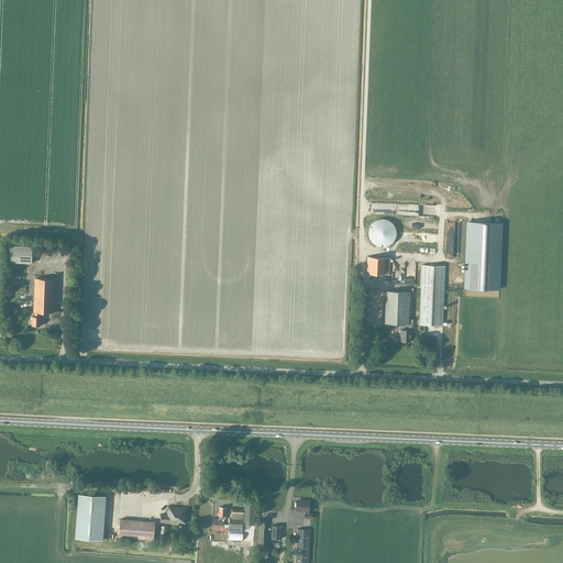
[(382,246),(383,246),(384,246),(385,246),(386,246),(387,245),(388,245),(389,245),(390,244),(392,243),(393,243),(393,242),(394,241),(395,240),(395,239),(396,238),(396,236),(396,235),(396,234),(396,233),(396,232),(396,231),(396,229),(396,228),(395,227),(395,225),(394,225),(393,224),(393,223),(392,222),(390,221),(389,221),(388,220),(387,220),(386,220),(385,219),(384,219),(383,219),(382,219),(381,219),(379,220),(378,220),(377,220),(376,221),(375,221),(374,222),(373,223),(372,224),(372,225),(371,225),(370,227),(370,228),(370,229),(370,231),(368,232),(368,233),(368,234),(370,235),(370,236),(370,238),(370,239),(371,240),(372,241),(372,242),(373,243),(374,243),(375,244),(376,245),(377,245),(378,245),(379,246),(381,246),(382,246)]
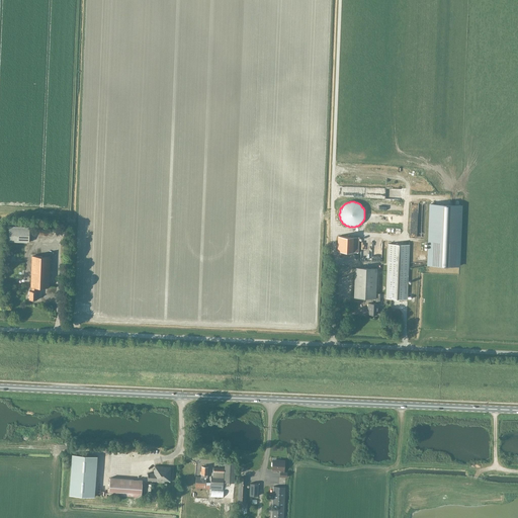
[(429,265),(459,266),(462,205),(432,204),(430,261),(429,265)]
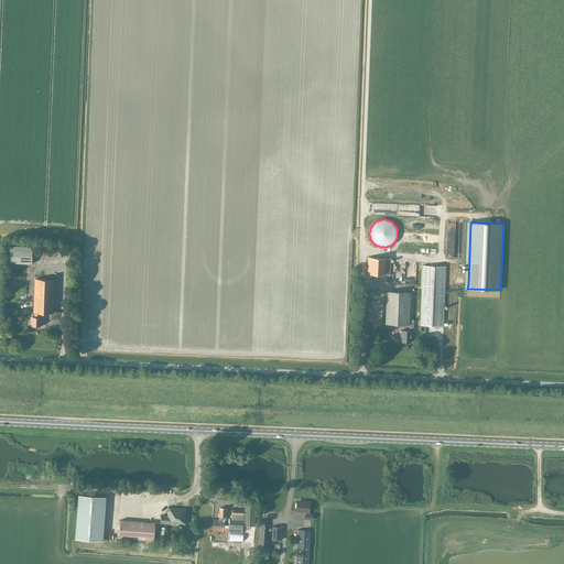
[(422,238),(410,239),(411,249),(422,248),(421,241),(431,240),(430,237),(432,237),(431,234),(424,235),(424,239),(422,239),(422,238)]
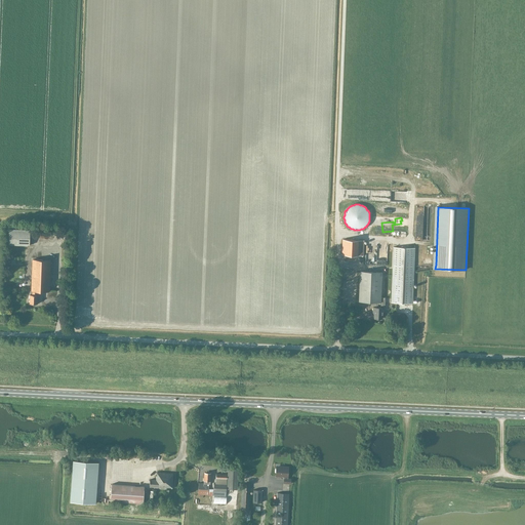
[(9,245),(30,246),(30,230),(9,229),(9,245)]
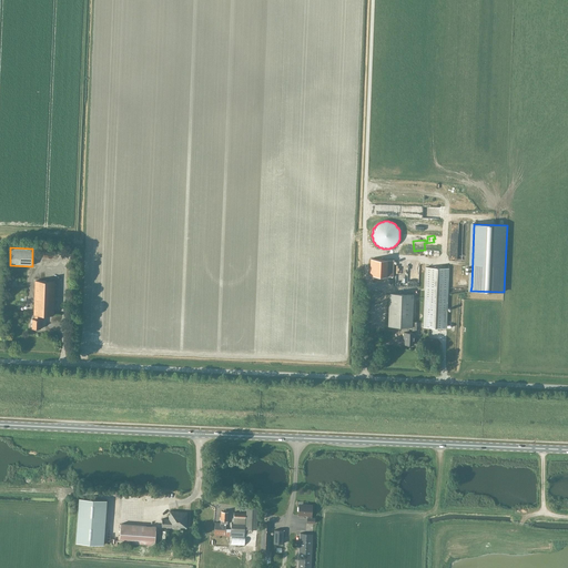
[(394,260),(371,260),(371,275),(393,276),(394,260)]
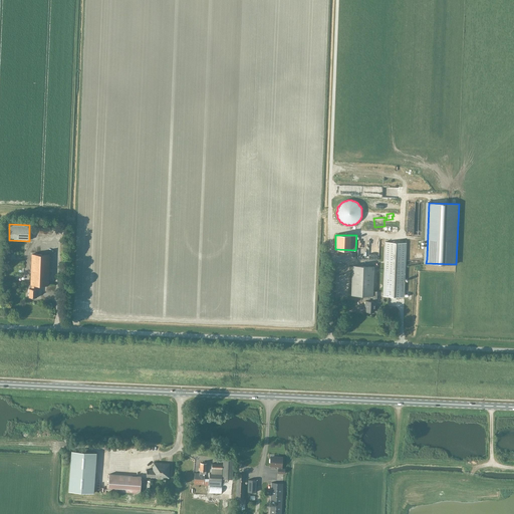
[(384,242),(384,246),(382,296),(404,297),(407,243),(384,242)]
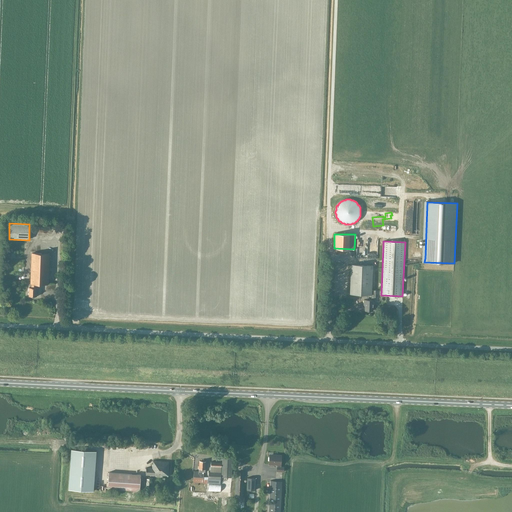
[(49,285),(50,261),(50,253),(31,253),(30,284),(31,284),(31,287),(29,287),(29,296),(37,297),(37,288),(36,288),(37,284),(49,285)]
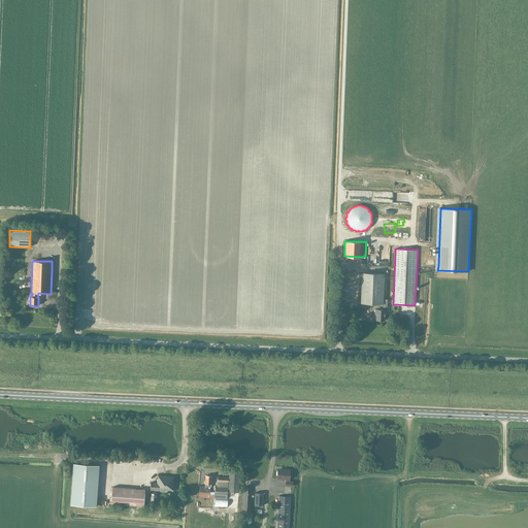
[(383,304),(383,299),(384,273),(362,273),(361,303),(383,304)]
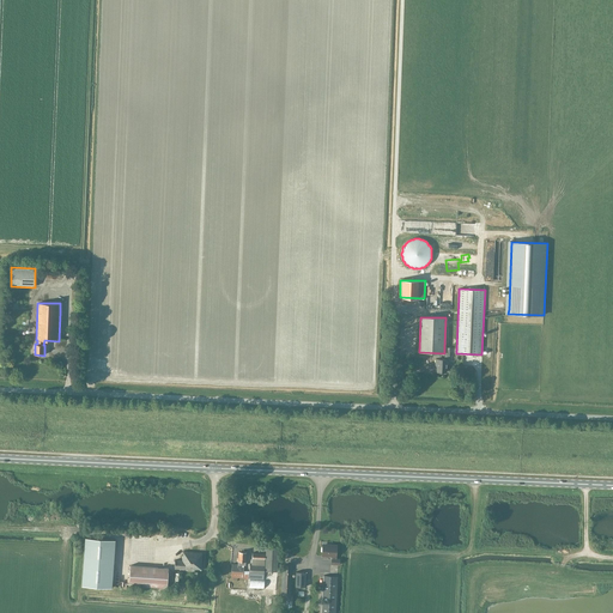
[(444,347),(444,353),(444,359),(436,359),(436,364),(437,364),(437,371),(447,372),(447,360),(449,360),(449,347),(444,347)]
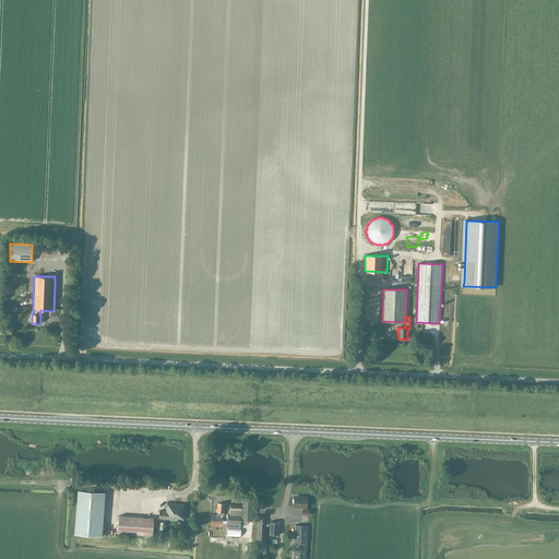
[(78,490),(74,534),(102,536),(105,492),(78,490)]
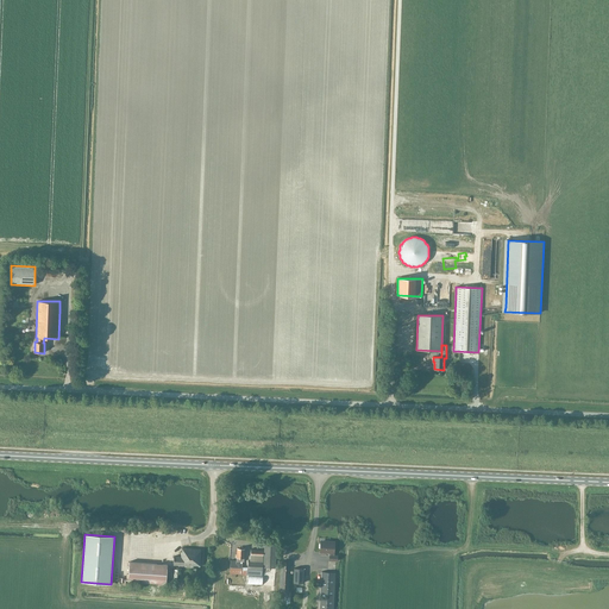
[(236,560),(231,560),(230,573),(242,575),(262,576),(263,567),(275,567),(276,544),(277,539),(264,539),(264,544),(264,551),(251,550),(250,563),(249,563),(248,567),(242,567),(243,564),(240,564),(240,562),(244,562),(245,548),(237,548),(237,554),(236,554),(236,557),(237,558),(236,560)]
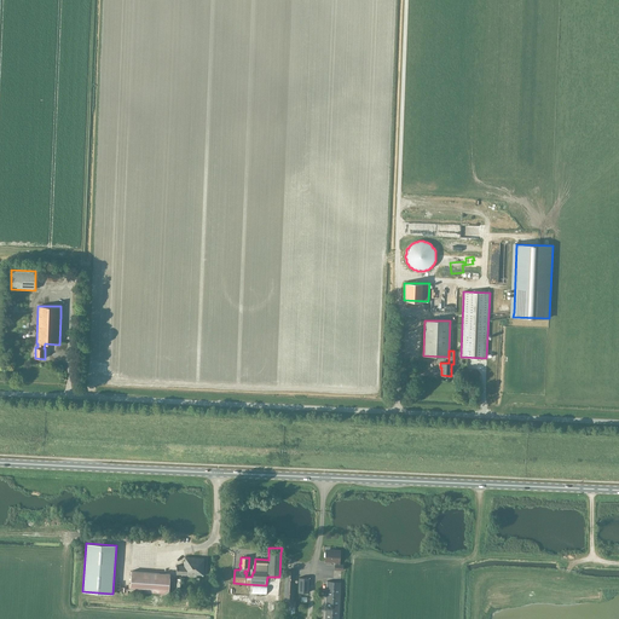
[(325,550),(325,561),(335,562),(335,571),(343,571),(343,565),(340,565),(340,550),(325,550)]
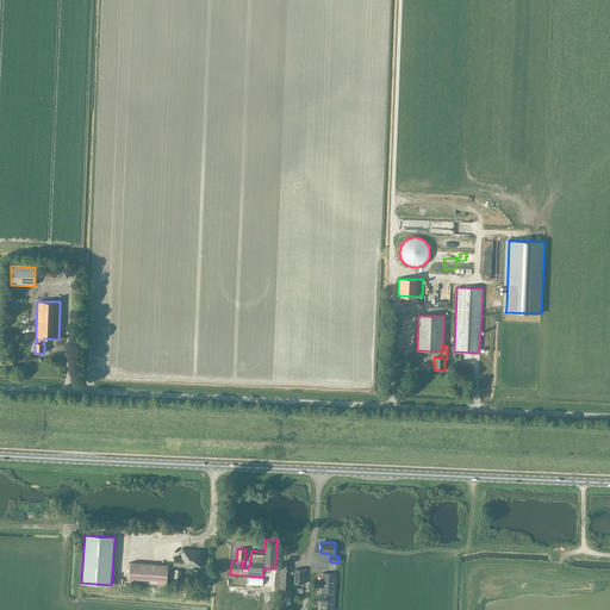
[(174,558),(174,566),(179,566),(179,570),(173,570),(172,578),(182,579),(184,567),(200,568),(201,551),(182,549),(182,558),(174,558)]
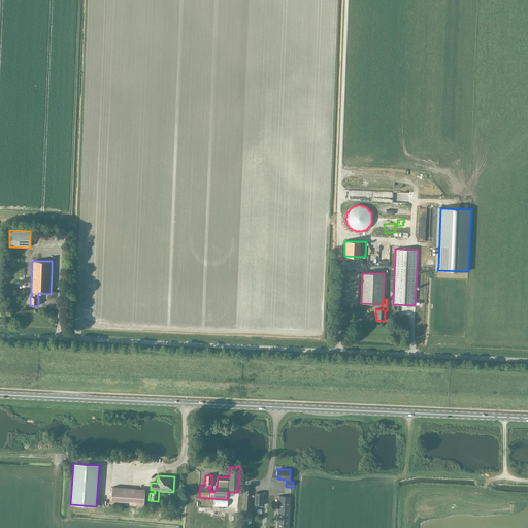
[(144,506),(145,489),(112,487),(111,504),(144,506)]
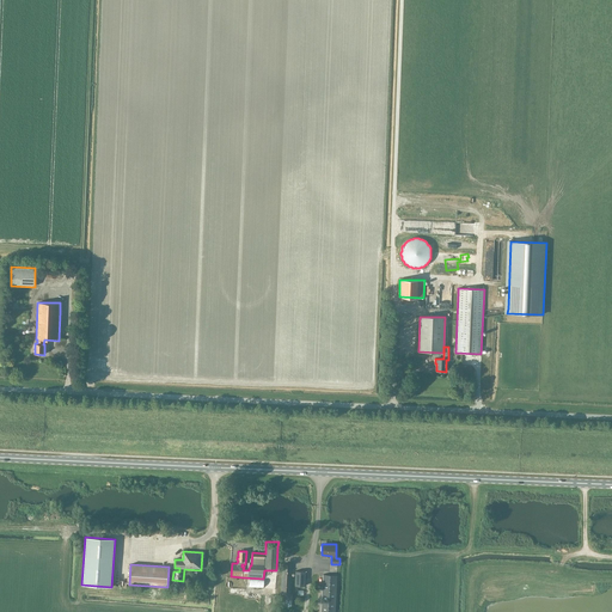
[(281,594),(291,594),(292,564),(282,564),(281,594)]
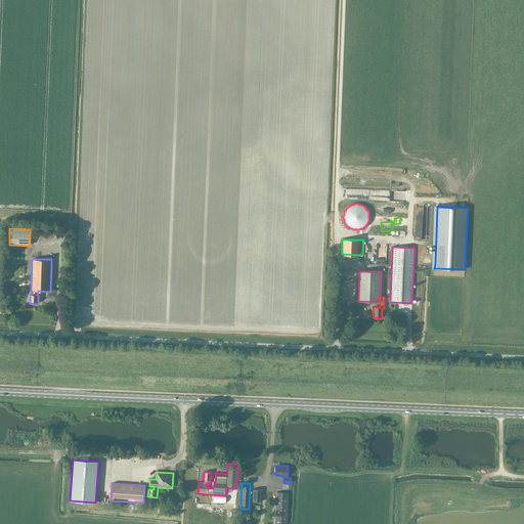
[(261,501),(261,489),(253,489),(253,501),(261,501)]
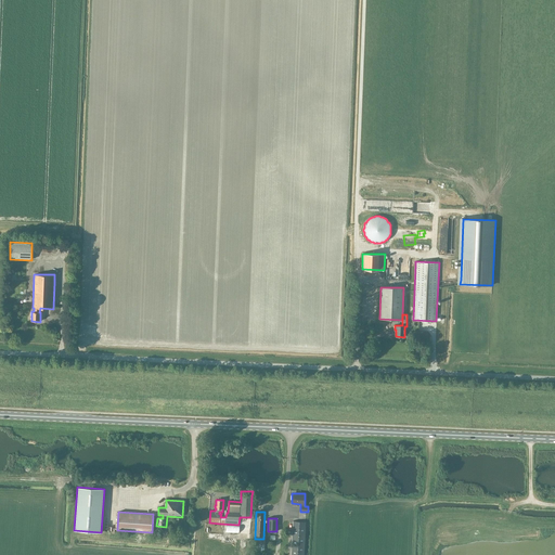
[(304,554),(306,521),(293,521),(291,554),(304,554)]
